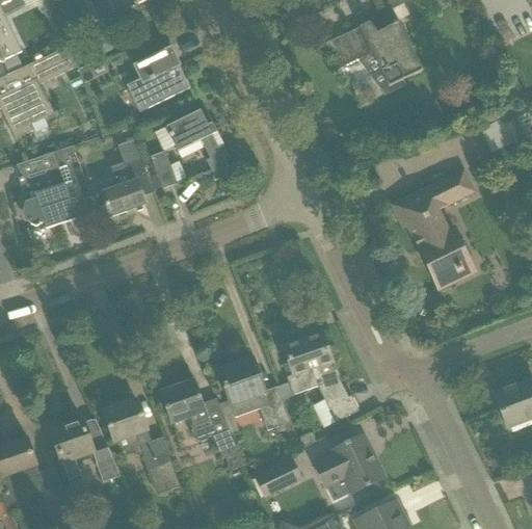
[(0,58),(3,57),(15,52),(19,50),(2,15),(4,15),(26,4),(24,0),(9,0),(0,4),(0,58)]
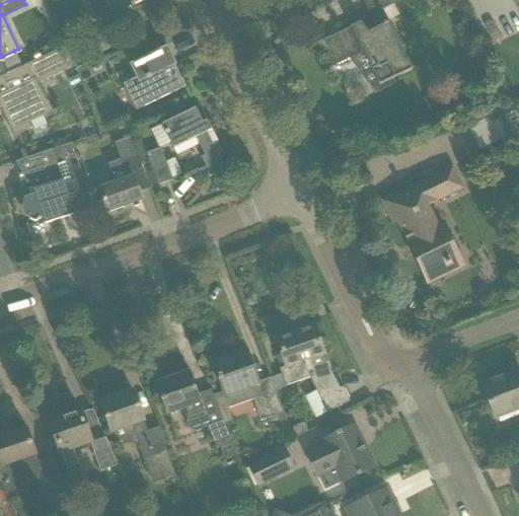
[(88,0),(96,16),(102,17),(113,11),(113,12),(136,0),(88,0)]
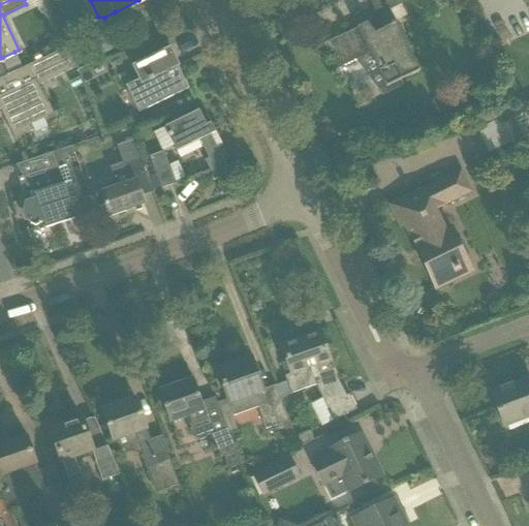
[(367,21),(323,41),(336,67),(355,58),(370,52),(385,85),(419,68),(390,7),(400,2),(405,12),(431,0),(370,0),(377,16),(380,21),(371,25),(367,21)]
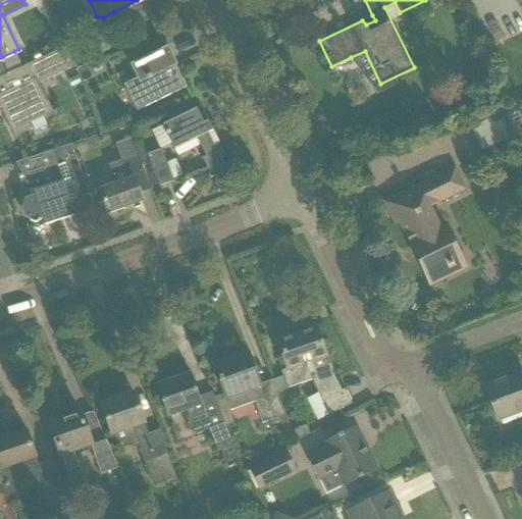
[(76,45),(68,49),(74,63),(83,59),(76,45)]
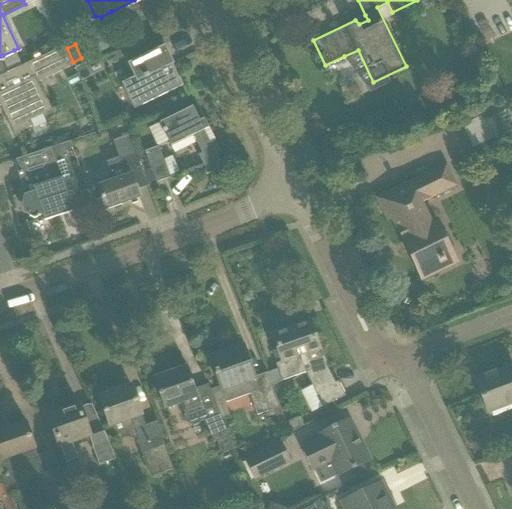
[(136,74),(128,78),(141,103),(155,97),(165,92),(182,83),(171,62),(173,61),(164,44),(146,53),(129,62),(136,74)]
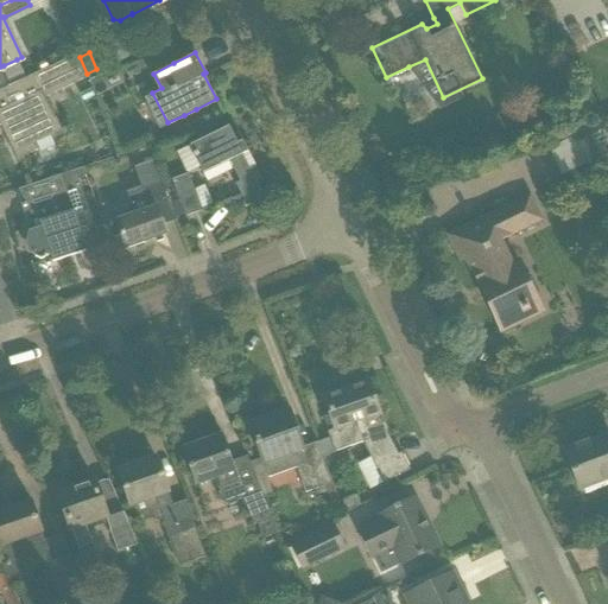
[(68,56),(0,88),(0,122),(4,121),(8,132),(6,133),(17,156),(39,146),(36,139),(61,127),(45,95),(44,91),(77,75),(68,56)]
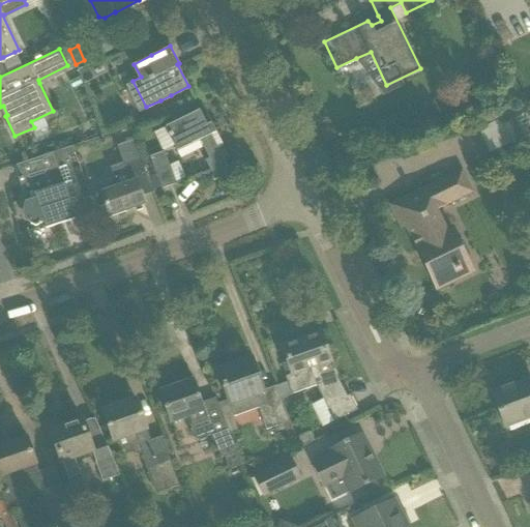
[(2,60),(8,72),(22,66),(15,52),(3,57),(4,59),(2,60)]
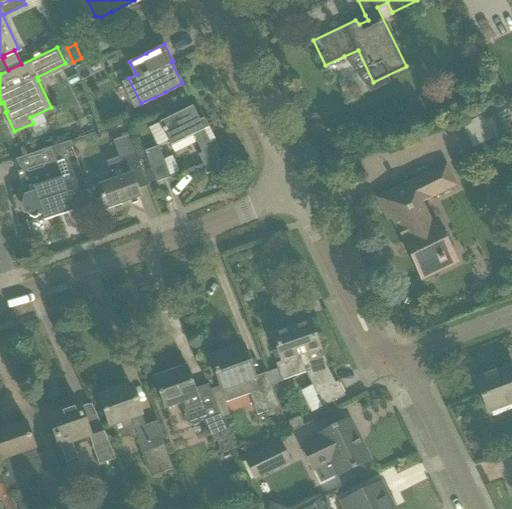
[(84,62),(74,66),(81,79),(90,74),(84,62)]
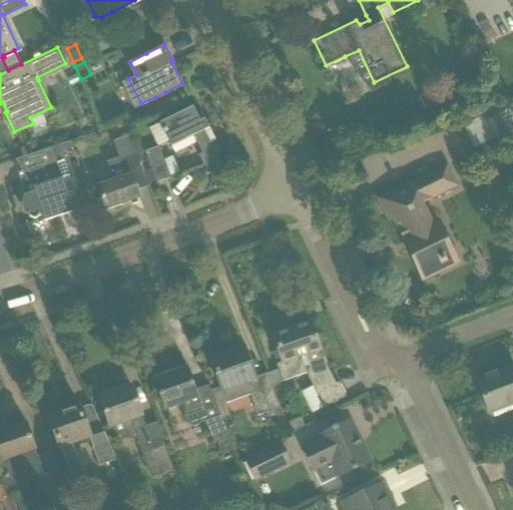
[(198,153),(207,171),(222,165),(215,151),(220,148),(215,138),(210,140),(204,128),(208,126),(204,117),(200,119),(192,104),(161,120),(169,139),(172,144),(193,133),(202,150),(198,153)]
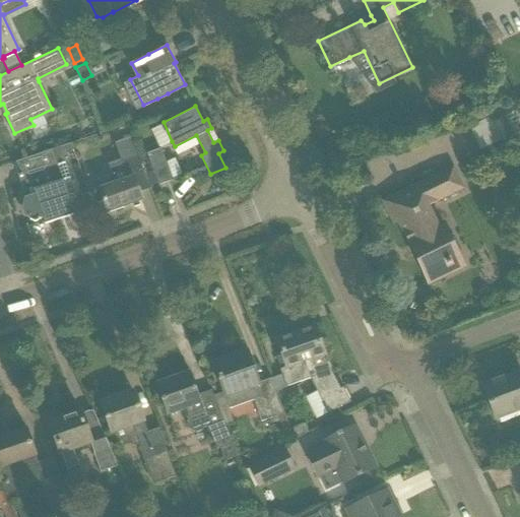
[(468,126),(479,147),(508,134),(497,112),(468,126)]
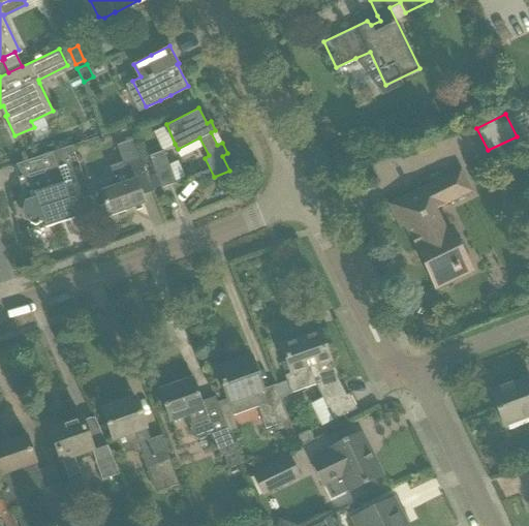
[(100,190),(110,214),(145,202),(142,193),(153,190),(141,157),(143,156),(135,136),(118,144),(124,160),(111,165),(118,184),(100,190)]
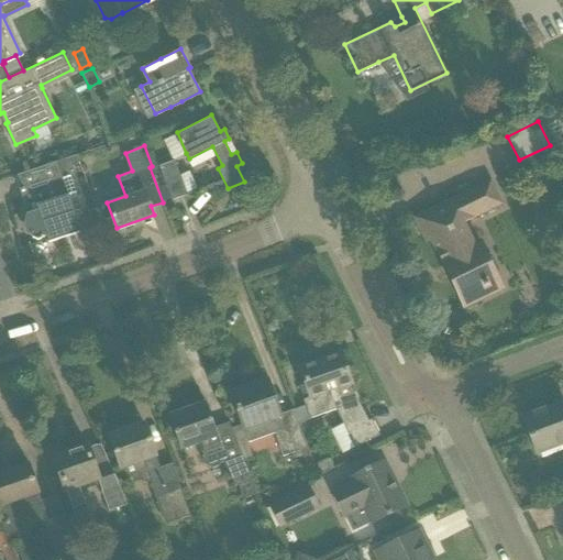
[(46,234),(48,241),(81,230),(74,208),(69,193),(77,190),(70,169),(75,167),(74,164),(80,162),(78,153),(14,174),(28,211),(26,212),(24,222),(28,232),(39,238),(42,238),(42,235),(46,234)]
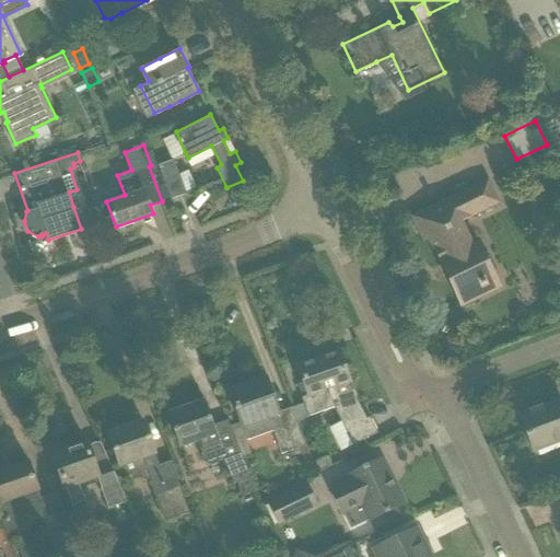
[(158,163),(171,197),(185,193),(173,158),(158,163)]
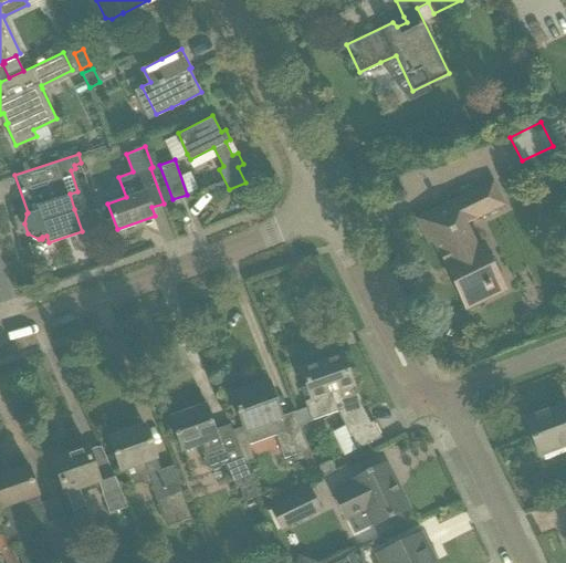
[(433,238),(467,305),(504,288),(496,272),(498,267),(492,257),(488,254),(483,247),(480,249),(465,222),(505,202),(493,179),(436,207),(416,217),(428,241),(433,238)]
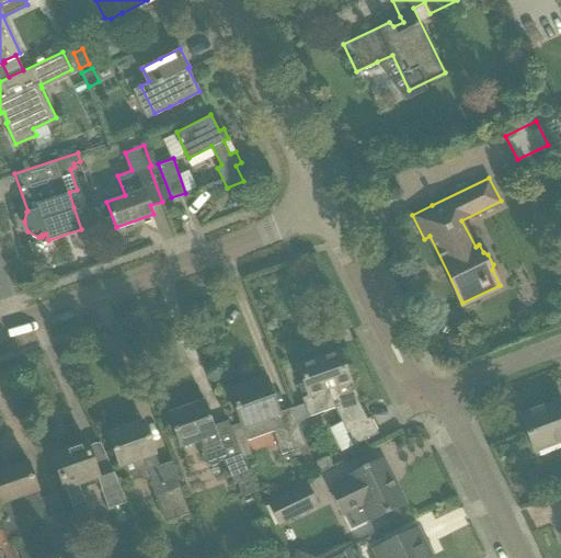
[(333,407),(353,444),(358,441),(378,431),(370,416),(367,417),(348,380),(339,352),(299,365),(305,380),(297,383),(304,401),(308,414),(333,407)]
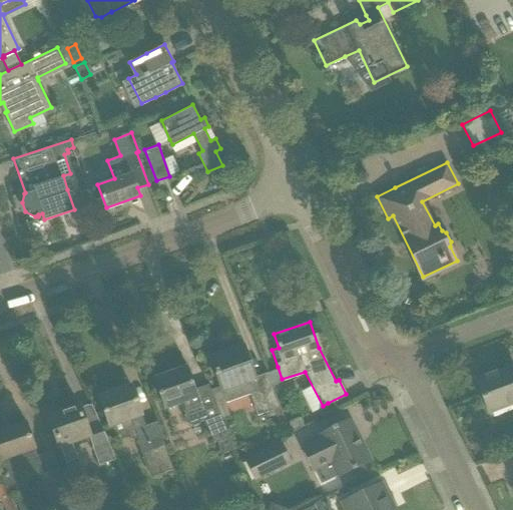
[(243,345),(210,357),(217,376),(221,386),(225,398),(226,401),(249,393),(258,414),(280,406),(271,383),(268,377),(257,381),(254,376),(250,364),(243,345)]
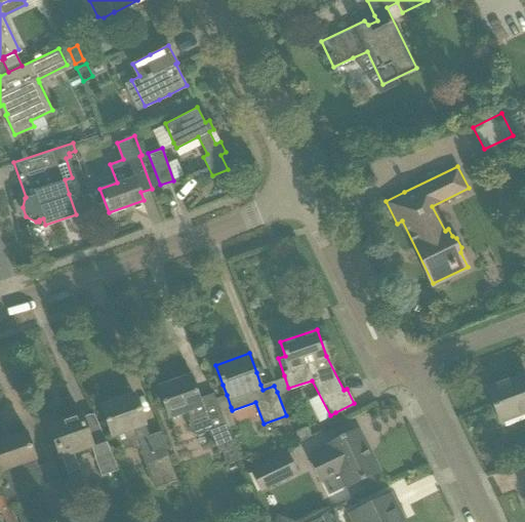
[(524,372),(487,388),(499,420),(524,410),(524,372)]
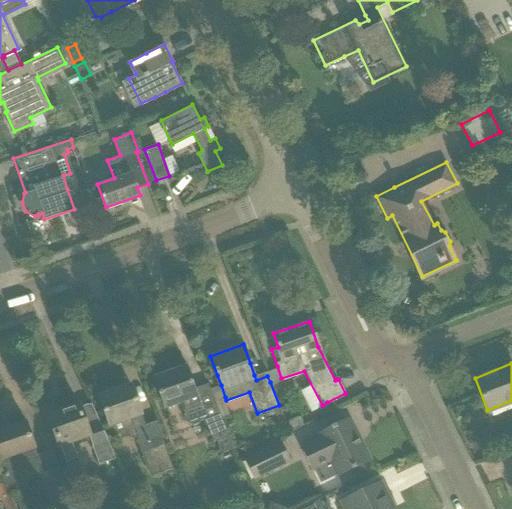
[(186,364),(154,376),(161,395),(165,407),(182,401),(185,411),(183,414),(186,421),(194,424),(200,421),(200,418),(204,417),(213,440),(216,439),(229,434),(219,411),(210,388),(208,382),(194,387),(193,383),(186,364)]
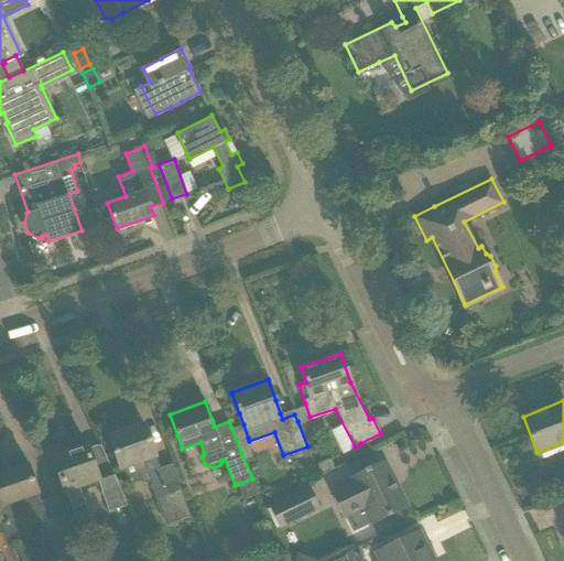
[(305,403),(292,409),(294,414),(297,421),(310,417),(305,403)]
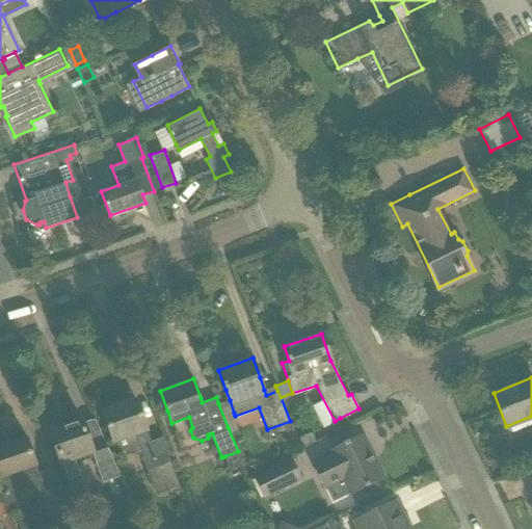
[(136,398),(103,411),(110,430),(114,441),(121,456),(141,449),(152,477),(152,478),(161,474),(167,490),(181,485),(163,437),(152,441),(143,419),(136,398)]
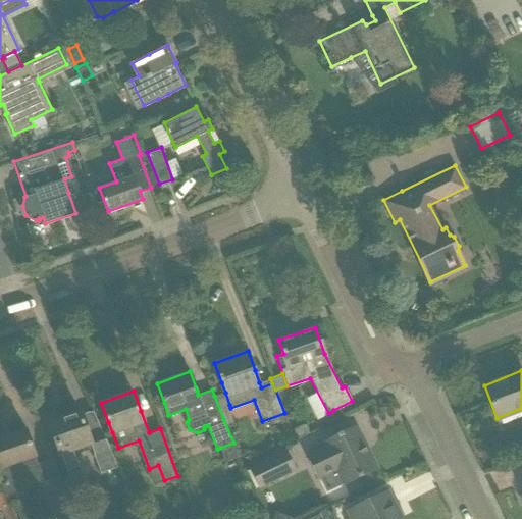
[(81,410),(49,421),(56,440),(61,455),(62,454),(67,469),(79,465),(73,450),(91,444),(101,471),(118,465),(102,428),(89,433),(87,429),(81,410)]
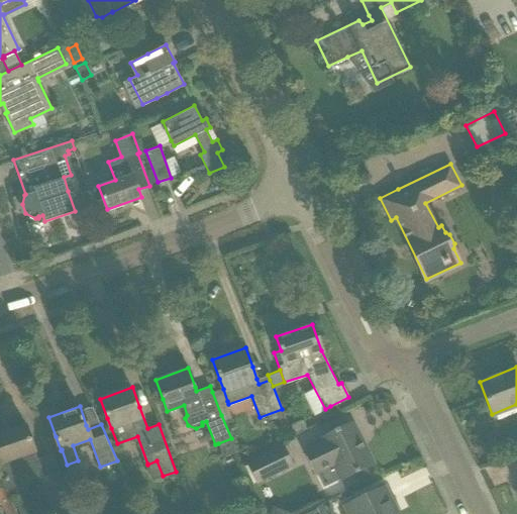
[(288,425),(292,436),(308,428),(302,417),(288,425)]
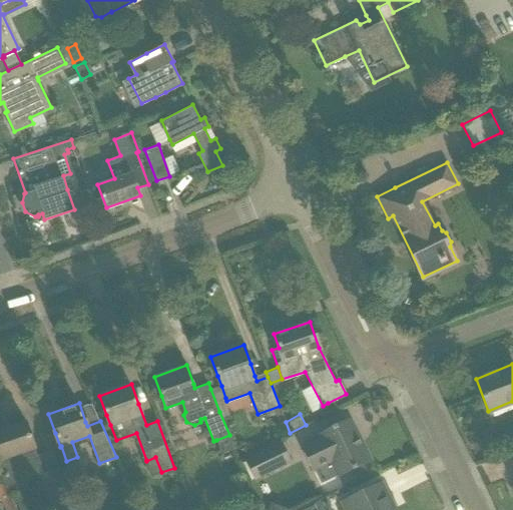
[(331,460),(338,475),(367,461),(355,435),(358,433),(350,417),(332,426),(318,433),(320,438),(302,446),(313,468),(331,460)]
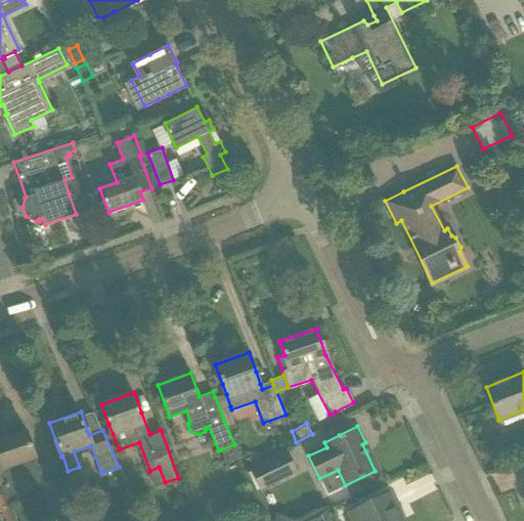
[(0,439),(0,466),(1,469),(36,457),(33,449),(27,430),(10,436),(0,439)]
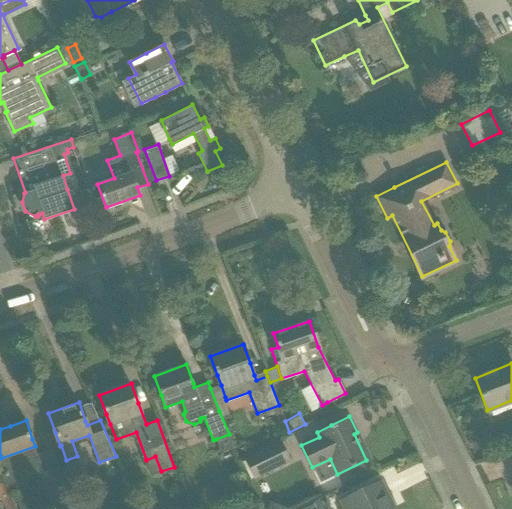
[(254,454),(264,475),(291,460),(282,439),(254,454)]
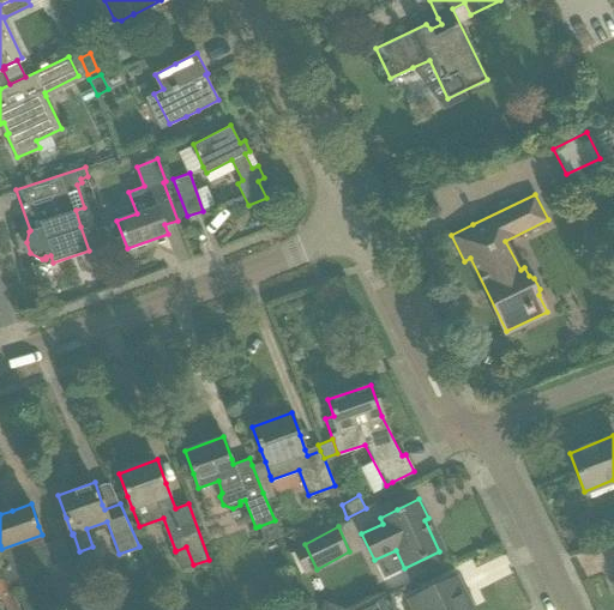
[(53,565),(50,566),(65,609),(92,609),(74,556),(71,559),(64,561),(53,565)]
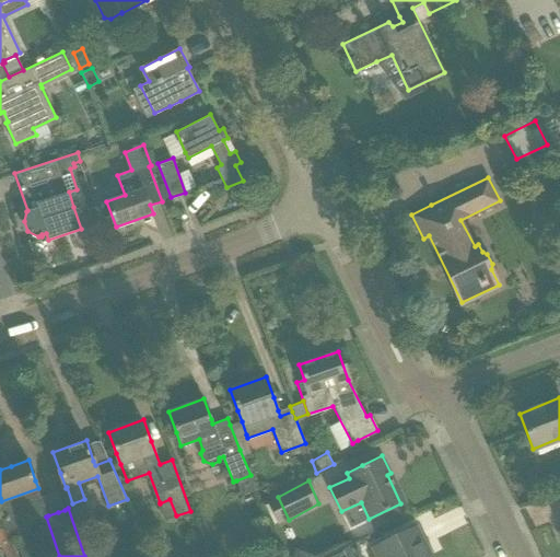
[(396,535),(377,545),(383,556),(427,556),(423,547),(427,546),(416,525),(396,535)]
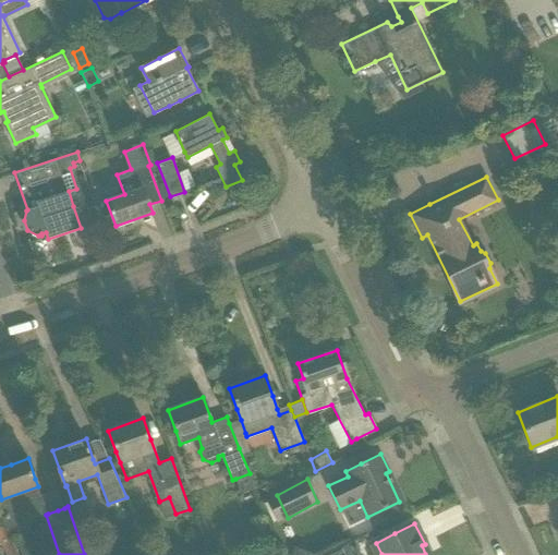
[(2,543),(8,554),(19,554),(3,525),(0,527),(0,543),(0,544),(2,543)]
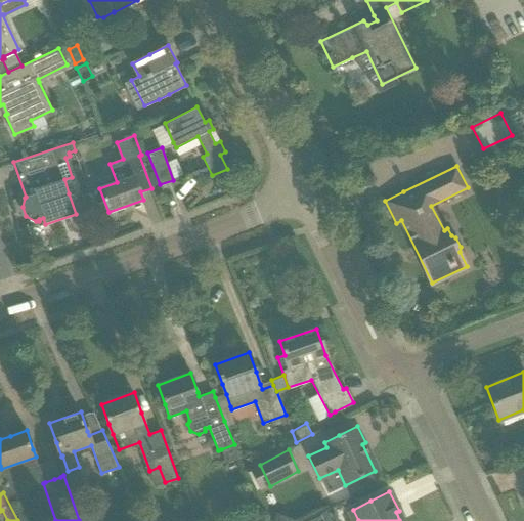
[(37,520),(32,504),(17,508),(20,520),(37,520)]
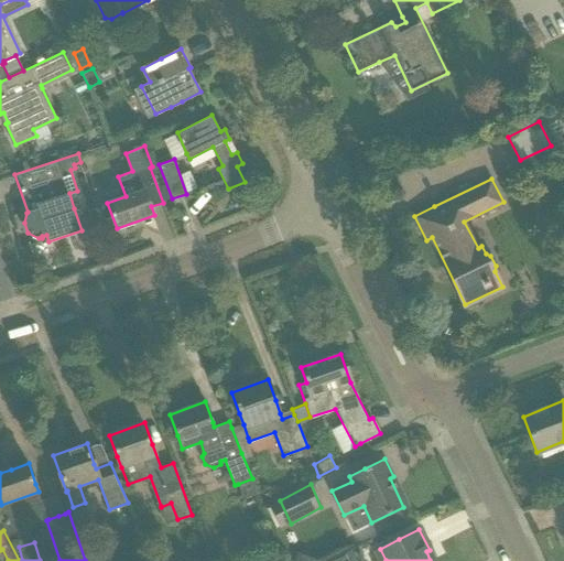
[(353,560),(347,550),(324,560),(353,560)]
